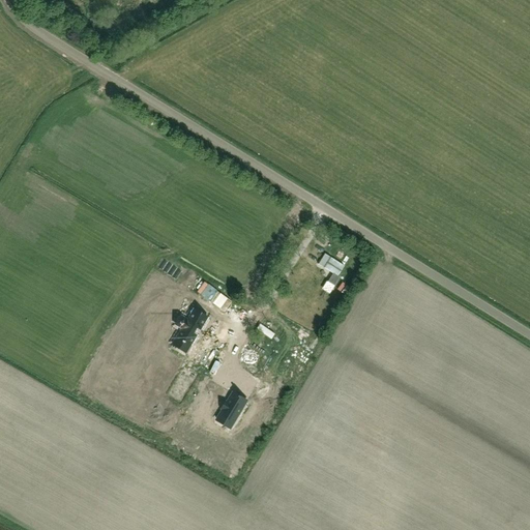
[(344,266),(325,254),(318,265),(337,276),(344,266)]
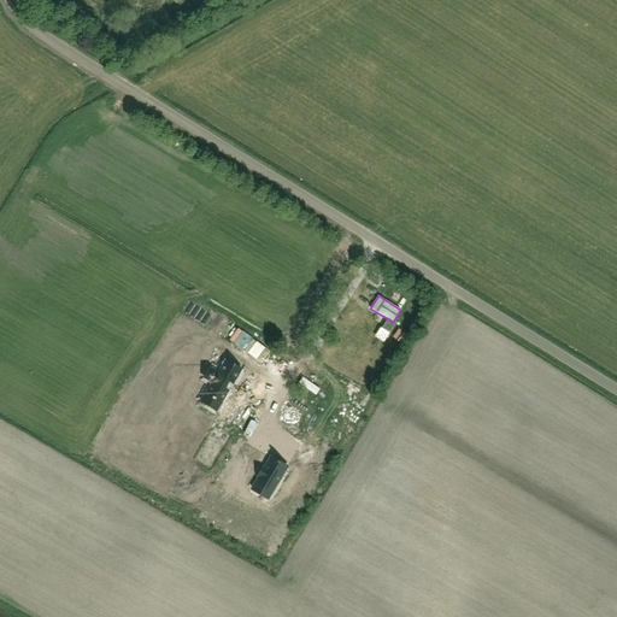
[(213,378),(207,389),(224,399),(231,386),(229,385),(233,378),(235,380),(244,365),(227,356),(219,368),(216,366),(210,376),(213,378)]
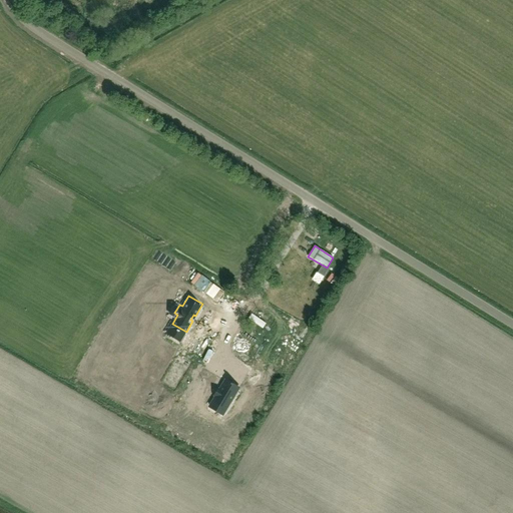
[(199,347),(221,325),(208,313),(191,330),(198,337),(193,342),(199,347)]
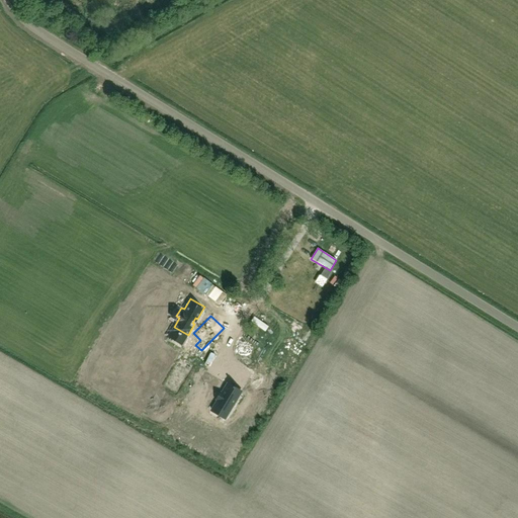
[(220,349),(213,362),(226,368),(223,372),(229,375),(230,372),(242,378),(249,364),(220,349)]
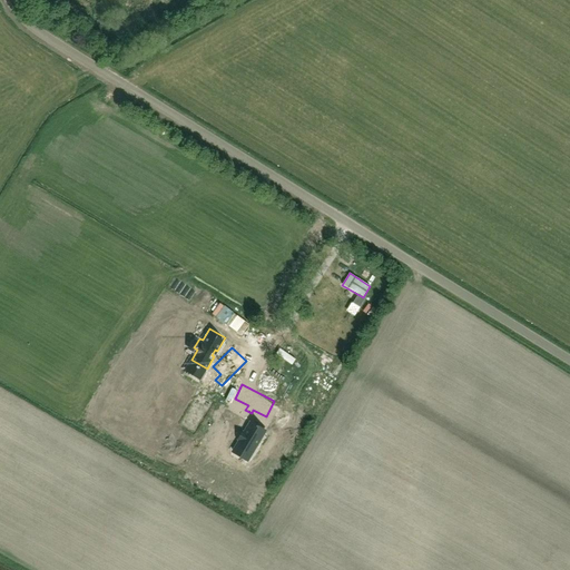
[(265,432),(249,422),(233,451),(241,457),(244,451),(251,455),(265,432)]
